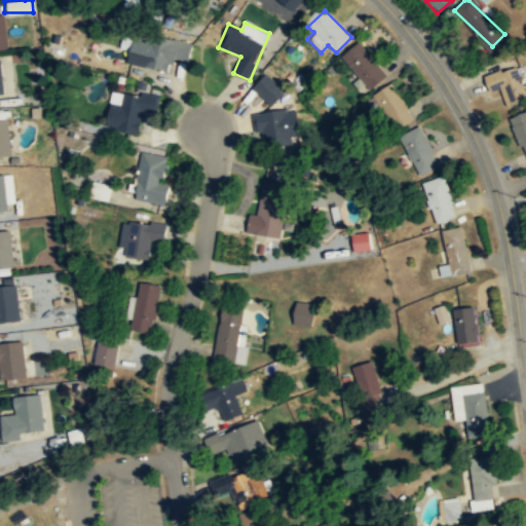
[(171,59),(189,62),(192,44),(132,35),(127,65),(168,72),(171,59)]
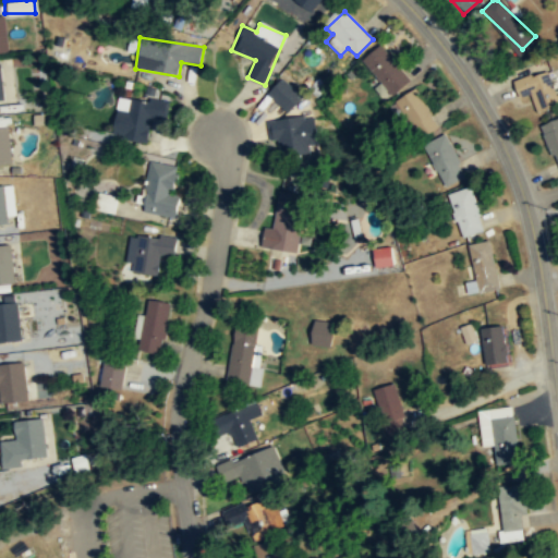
[(361,60),(391,97),(411,82),(381,45),(361,60)]
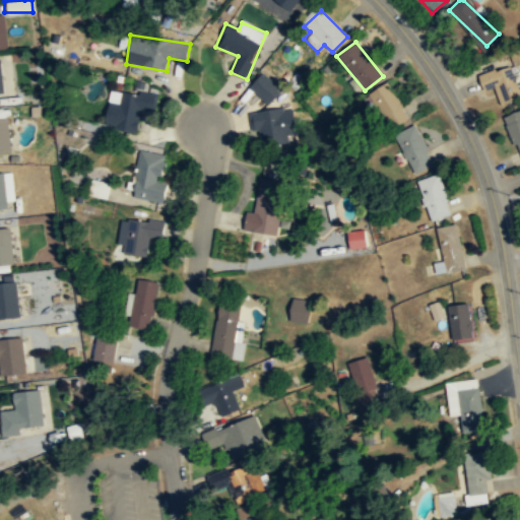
[(519,99),(519,94),(512,65),(478,75),(483,90),(495,87),(500,105),(519,99)]
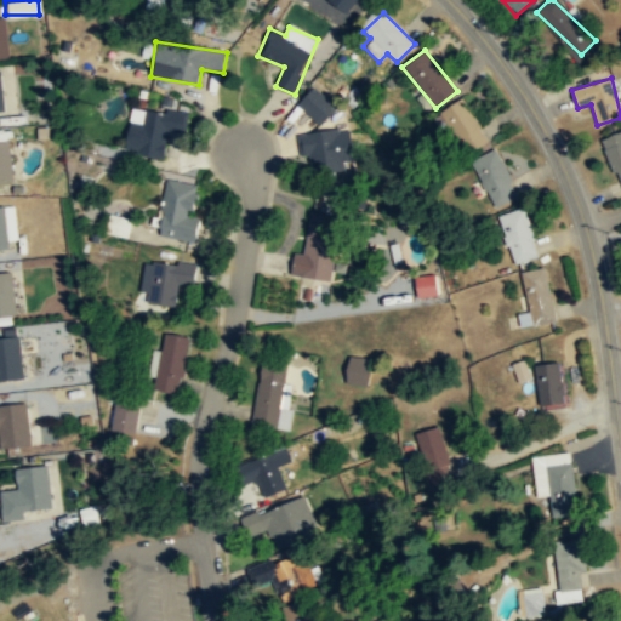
[(336,107),(319,124),(297,102),(313,85),(336,107)]
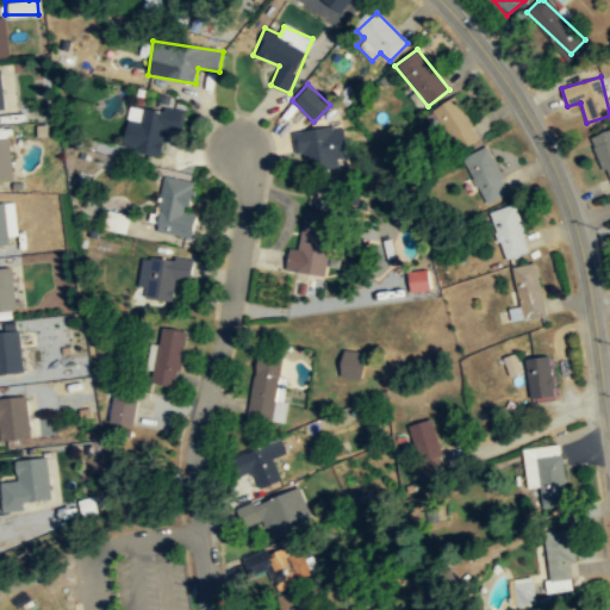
[(458,151),(480,137),(454,97),(433,111),(458,151)]
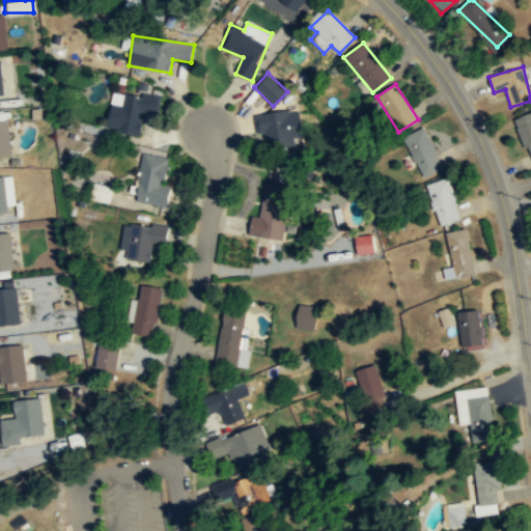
[(160,95),(112,93),(109,133),(141,135),(142,113),(159,114),(160,95)]
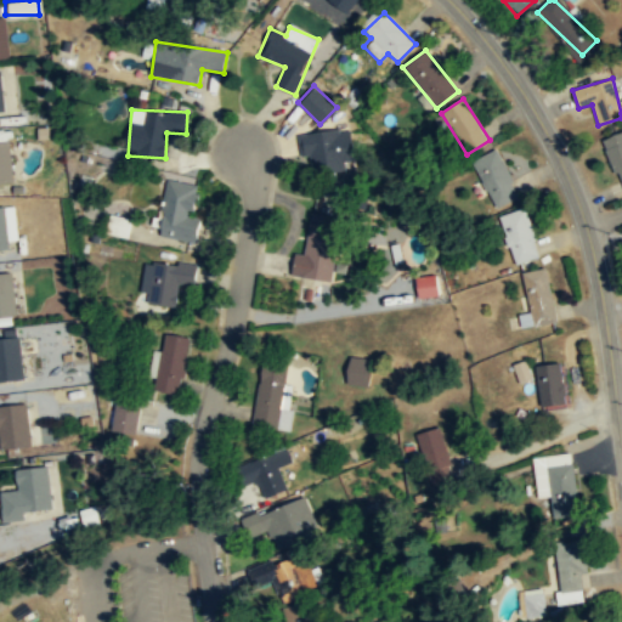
[(301,158),(310,157),(311,168),(354,162),(350,129),(299,136),(301,158)]
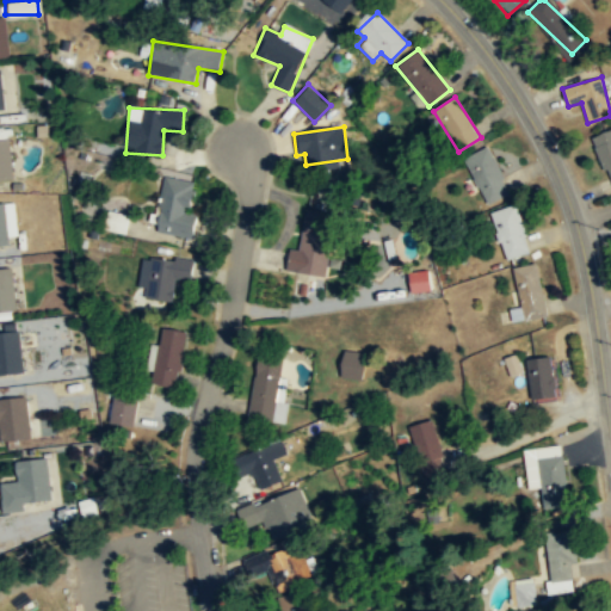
[(610,189),(610,128),(591,135),(610,189)]
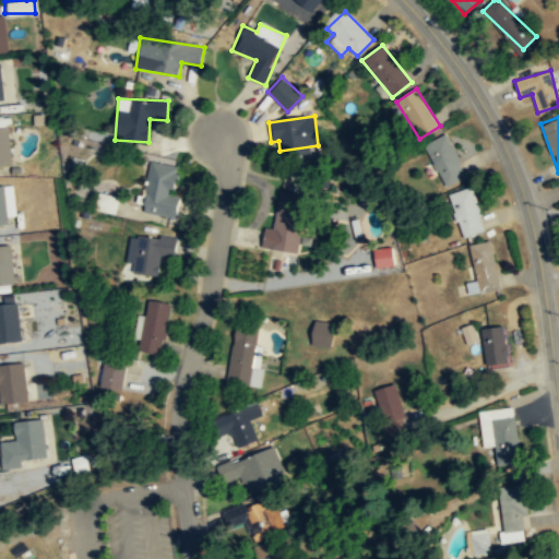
[(0,166),(10,166),(8,128),(0,128),(0,166)]
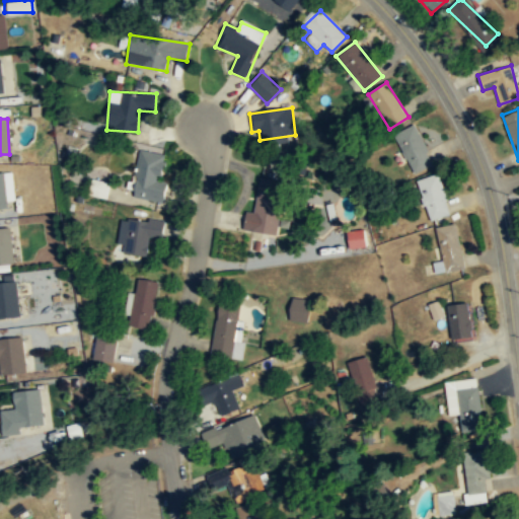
[(415,173),(433,162),(413,127),(394,136),(415,173)]
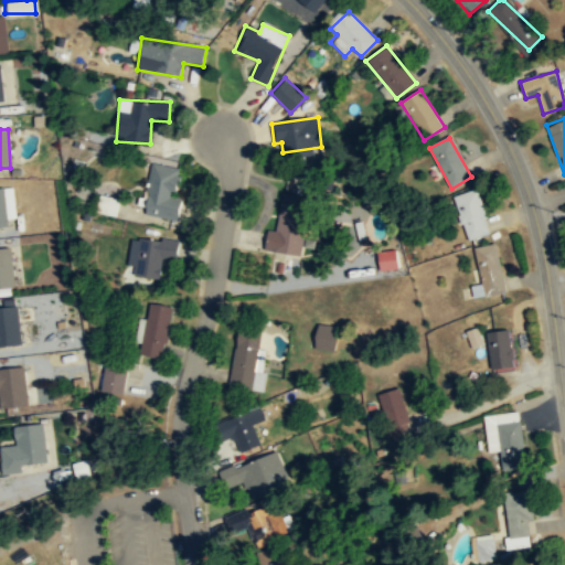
[(176,220),(183,169),(151,164),(144,215),(176,220)]
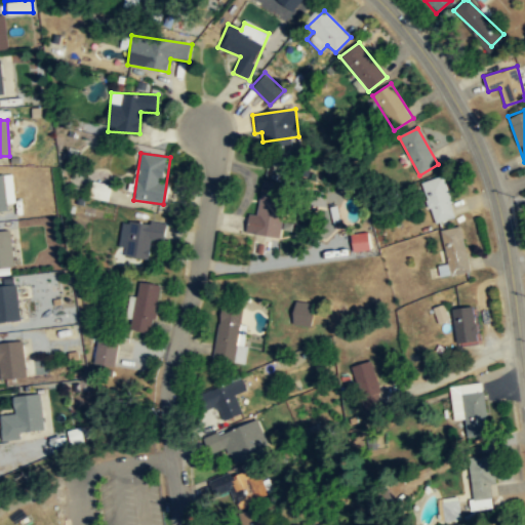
[(0,173),(0,210),(6,210),(5,203),(13,202),(10,172),(0,173)]
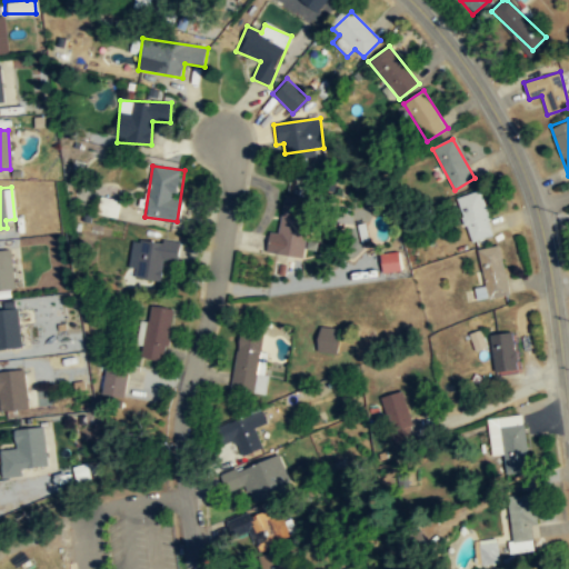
[(470,242),(493,236),(480,191),(456,199),(470,242)]
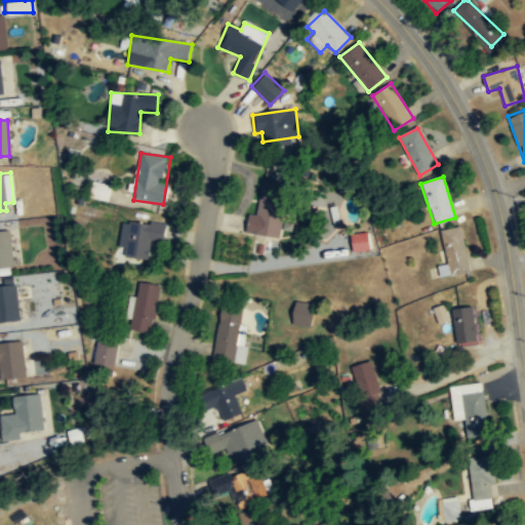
[(257,215),(248,214),(246,233),(280,238),(288,184),(263,180),(257,215)]
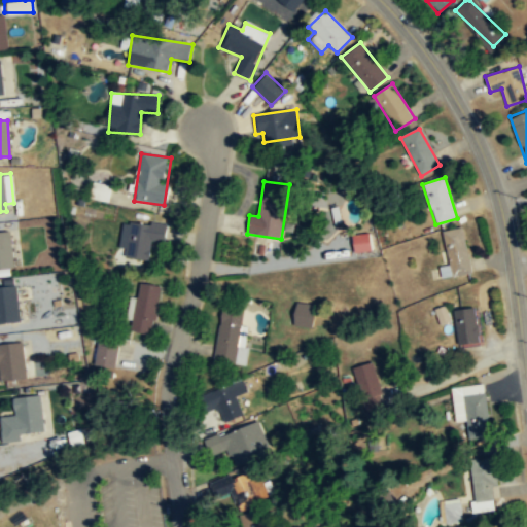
[(150,259),(150,243),(165,243),(166,223),(125,222),(124,259),(150,259)]
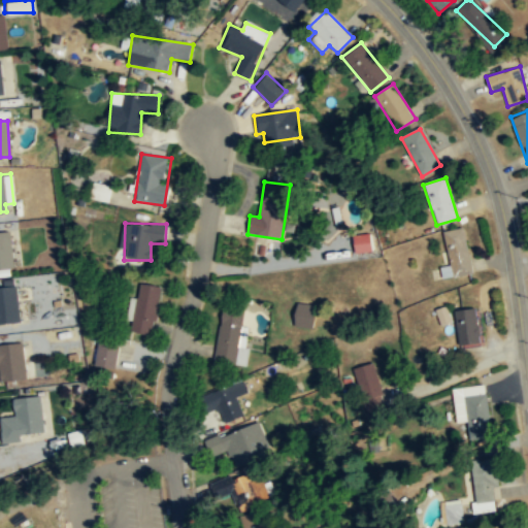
[(449,277),(472,273),(463,228),(439,232),(449,277)]
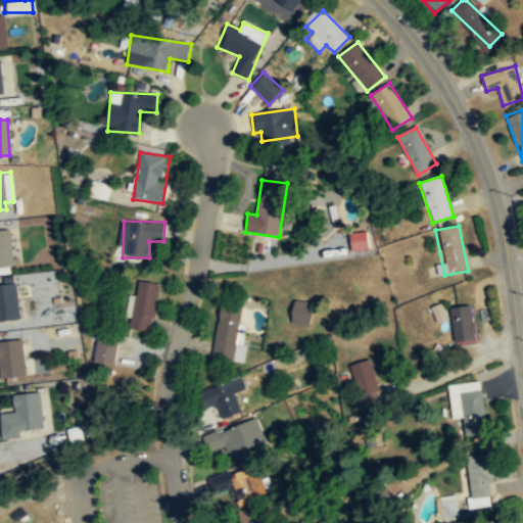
[(0,267),(12,266),(9,230),(0,230),(0,267)]
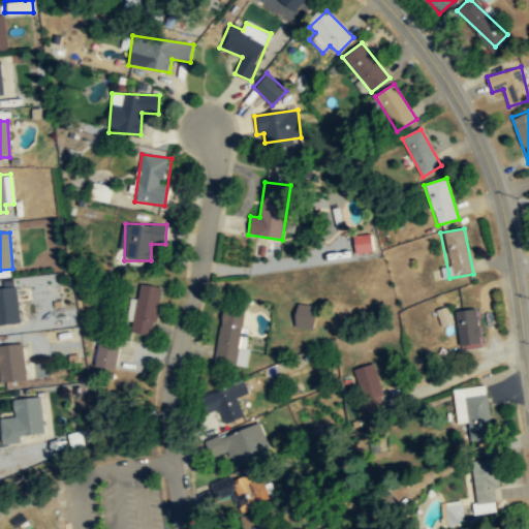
[(370,251),(369,234),(351,235),(352,252),(370,251)]
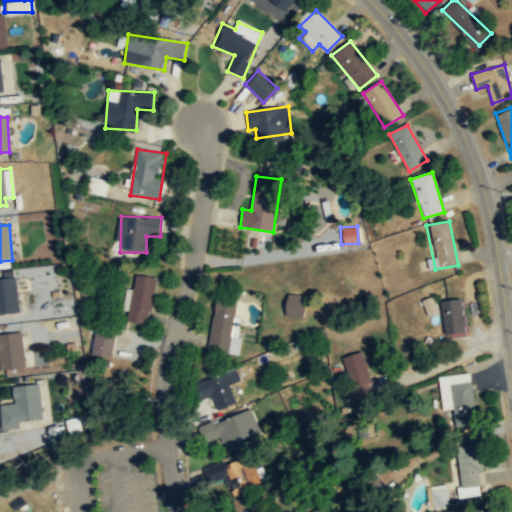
[(127,321),(149,325),(156,278),(134,275),(127,321)]
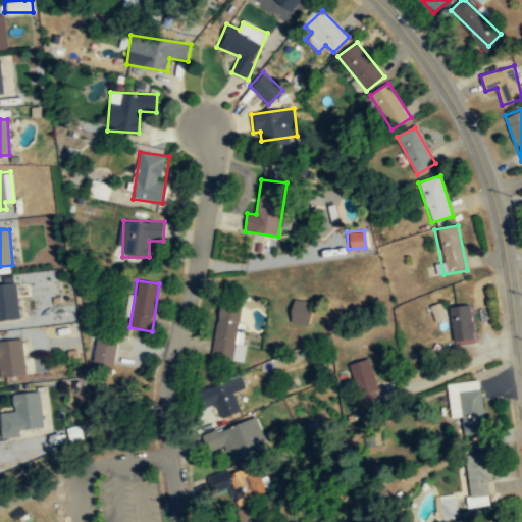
[(0,320),(19,319),(16,282),(0,283),(0,320)]
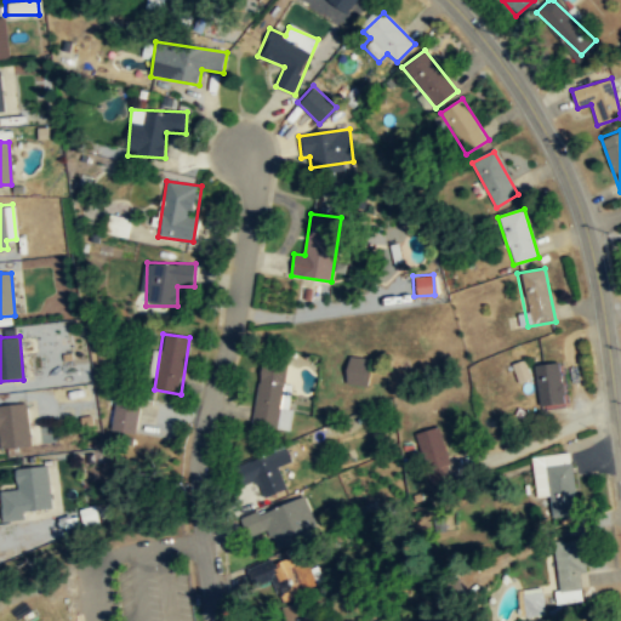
[(347,381),(368,383),(371,359),(352,355),(347,381)]
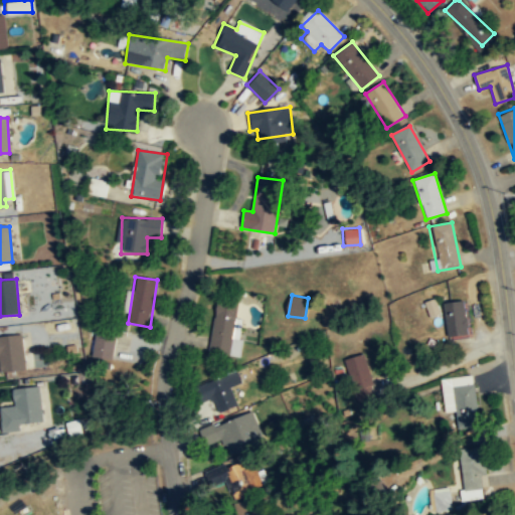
[(217,297),(208,354),(233,358),(242,301),(217,297)]
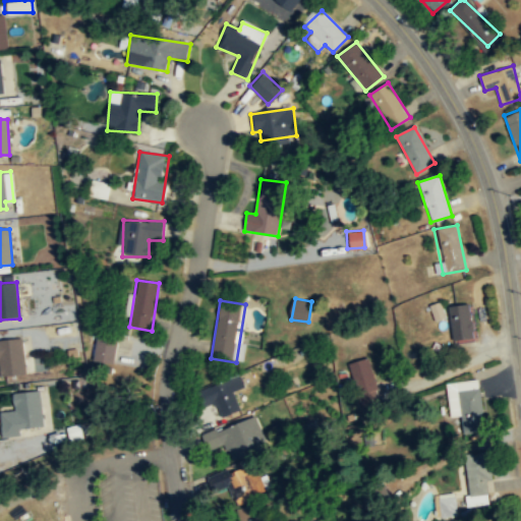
[(427,304),(432,321),(444,316),(439,300),(427,304)]
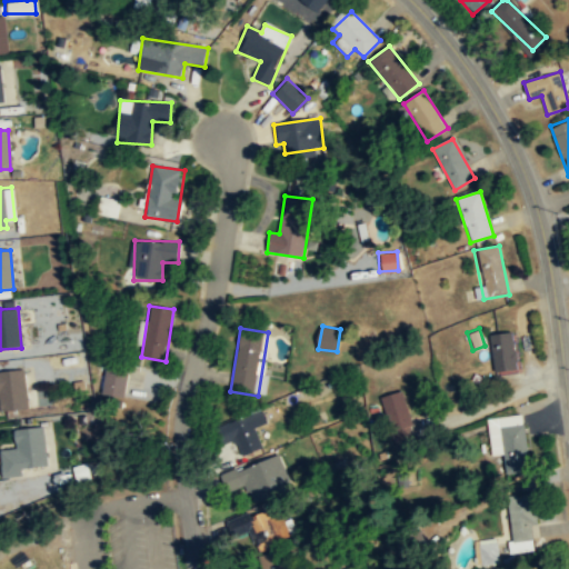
[(516,369),(513,332),(491,333),(493,370),(516,369)]
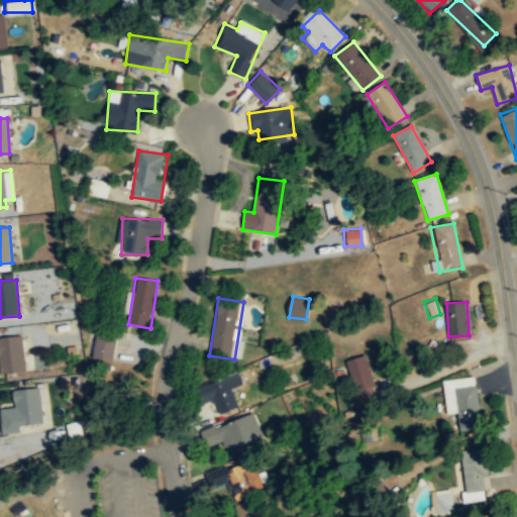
[(95,332),(94,359),(114,360),(116,333),(95,332)]
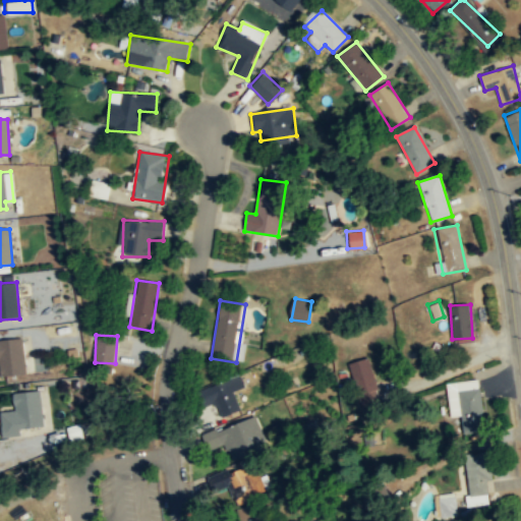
[(0,340),(0,375),(25,374),(23,339),(0,340)]
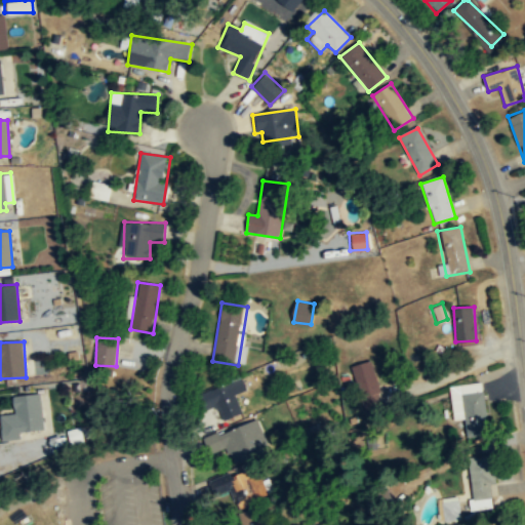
[(366,408),(382,404),(370,362),(354,366),(366,408)]
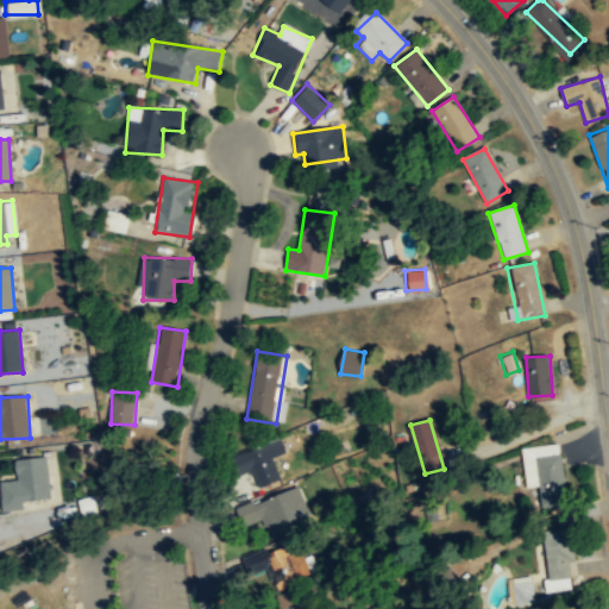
[(234,456),(243,477),(251,473),(257,489),(282,481),(274,458),(286,454),(280,439),(234,456)]
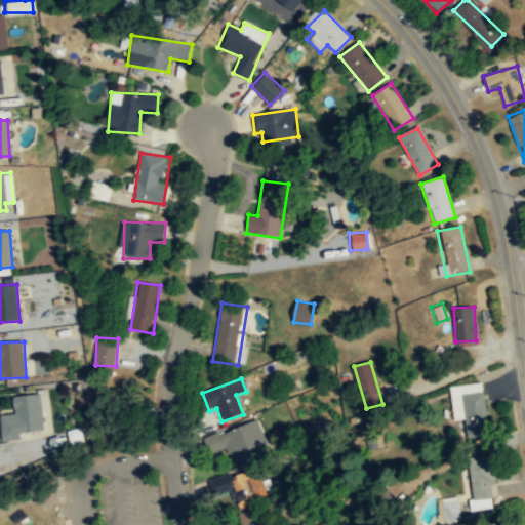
[(454,420),(483,420),(483,386),(455,385),(454,420)]
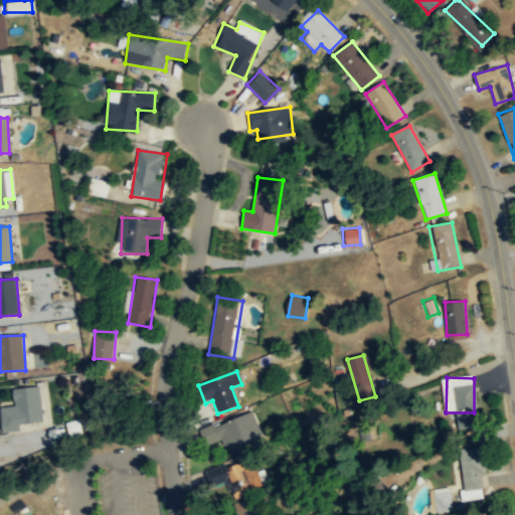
[(15,409),(12,409),(12,422),(40,422),(40,388),(15,388),(15,409)]
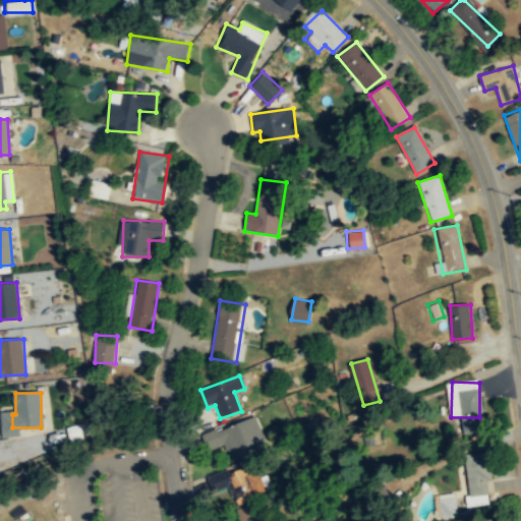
[(266,451),(255,418),(206,433),(211,450),(225,445),(231,462),(266,451)]
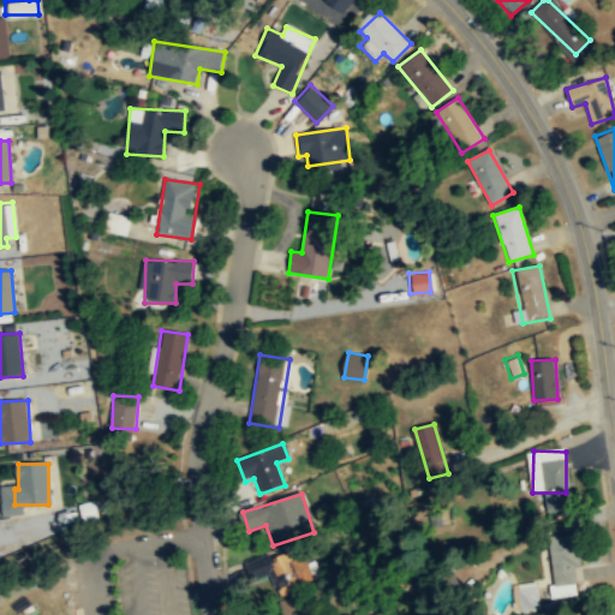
[(555,587),(581,584),(574,535),(548,538),(555,587)]
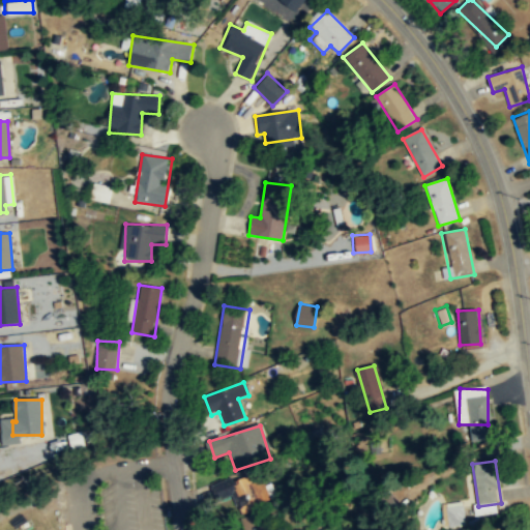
[(275,500),(269,479),(251,486),(247,475),(212,486),(217,502),(232,497),(237,512),(275,500)]
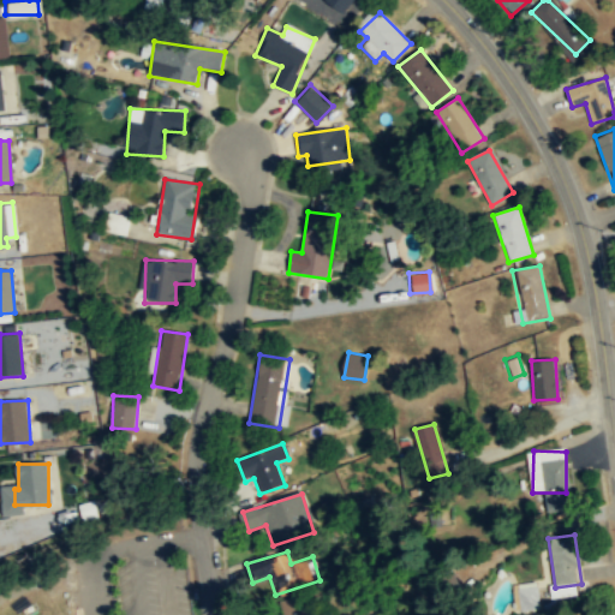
[(518,610),(537,608),(535,581),(514,584),(518,610)]
